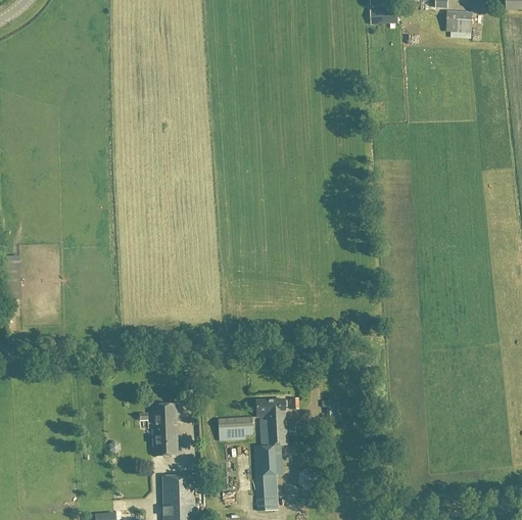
[(506,0),(506,8),(521,7),(521,0),(506,0)]
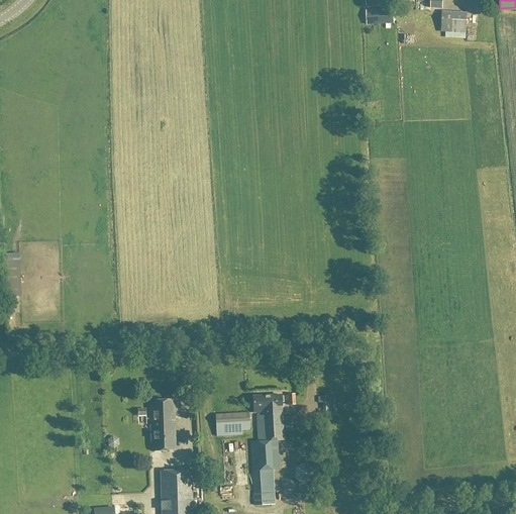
[(367,8),(367,23),(393,22),(393,8),(367,8)]
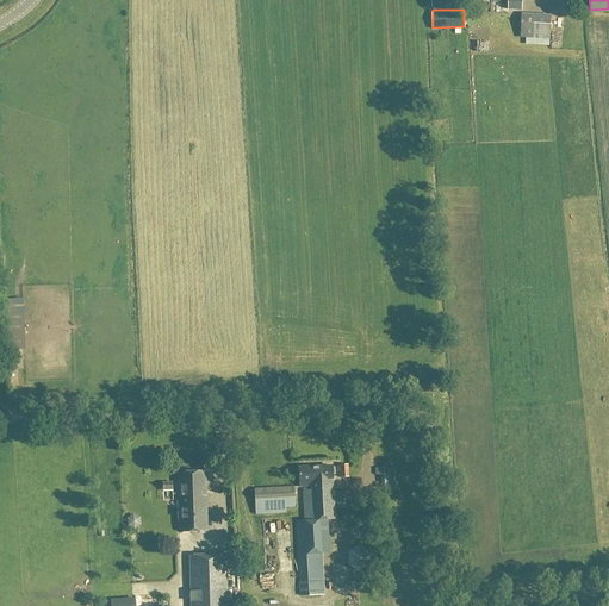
[(522,13),(521,36),(524,36),(527,36),(548,37),(550,14),(522,13)]
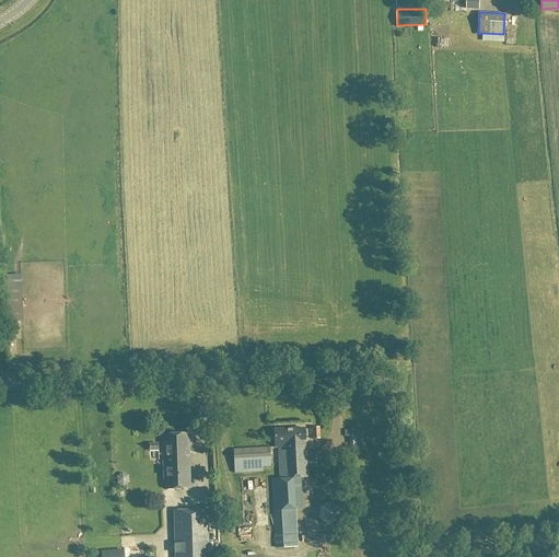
[(274,447),(283,447),(283,443),(288,443),(288,439),(304,438),(304,426),(274,427),(274,447)]
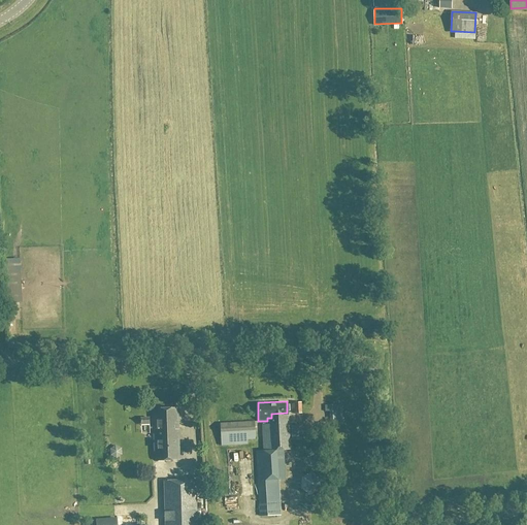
[(294,412),(302,412),(302,401),(293,401),(294,412)]
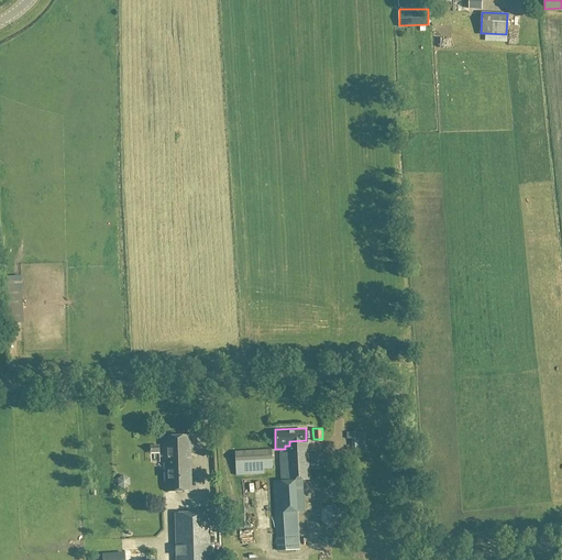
[(346,431),(346,438),(352,438),(353,450),(365,449),(364,430),(346,431)]
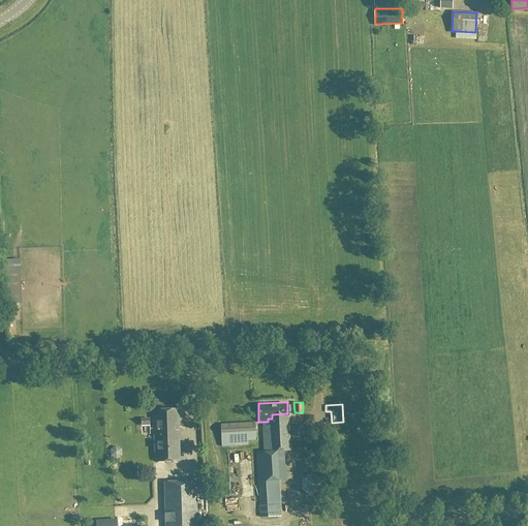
[(178,408),(155,408),(157,460),(180,459),(178,408)]
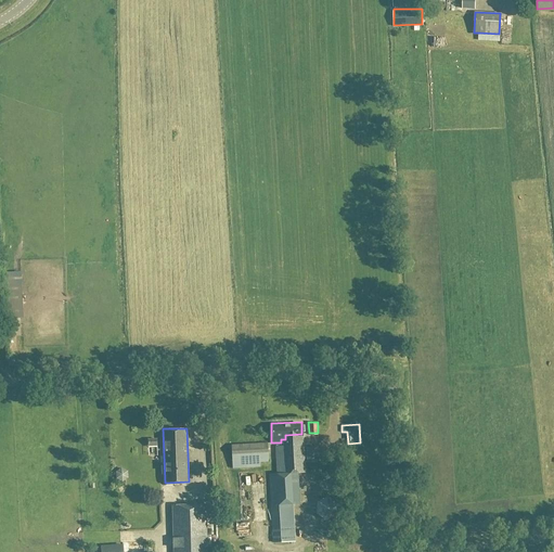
[(281,439),(281,443),(281,446),(275,446),(277,472),(269,473),(273,540),(294,539),(292,502),(299,502),(297,471),(304,471),(301,434),(285,435),(285,439),(281,439)]
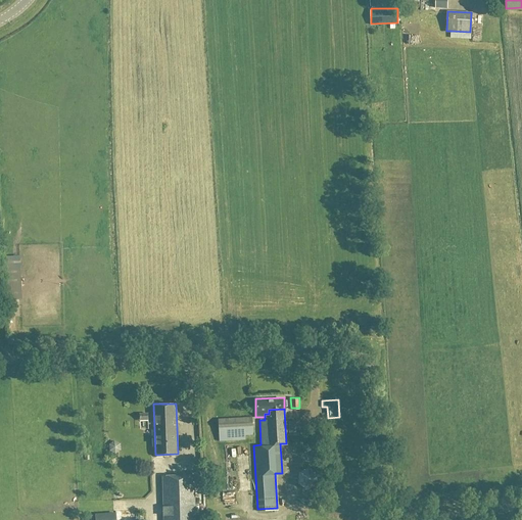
[(244,438),(244,433),(252,433),(251,417),(218,419),(220,439),(244,438)]
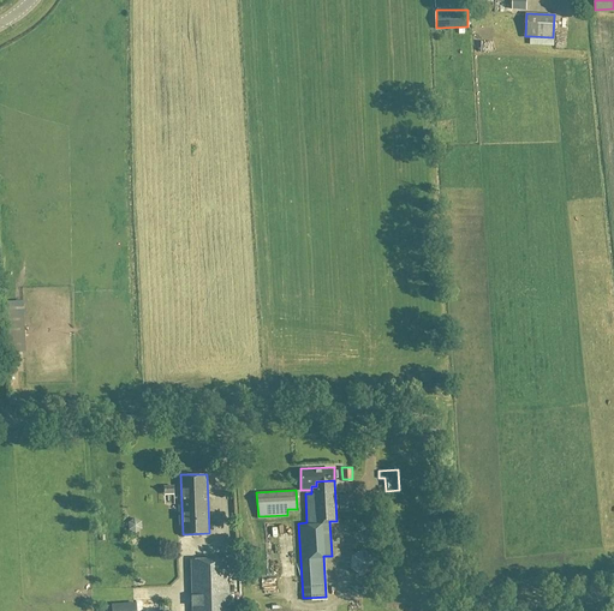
[(363,547),(351,553),(351,567),(361,574),(373,568),(374,553),(363,547)]
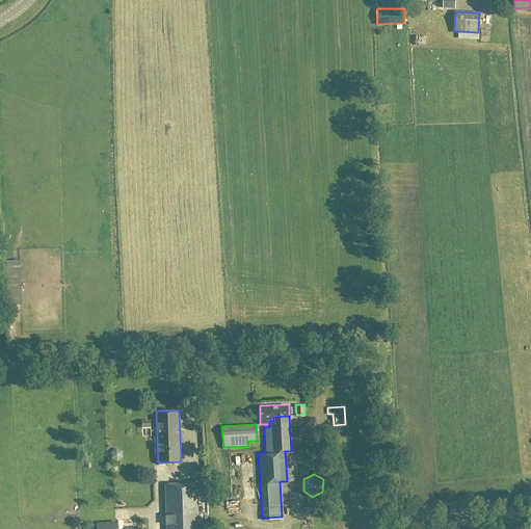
[(166,483),(166,528),(197,528),(197,483),(166,483)]
